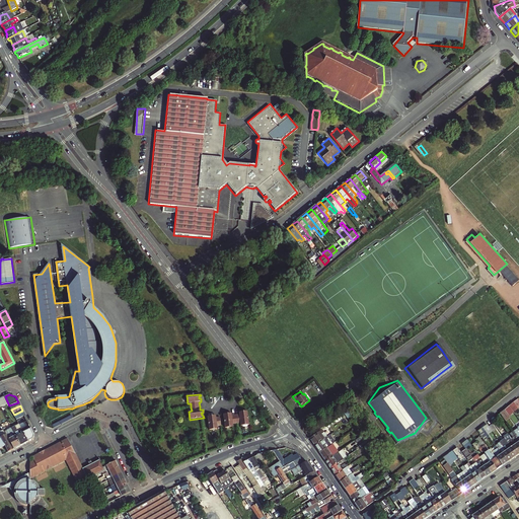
[(16,420),(19,419),(24,416),(22,411),(14,415),(16,420)]
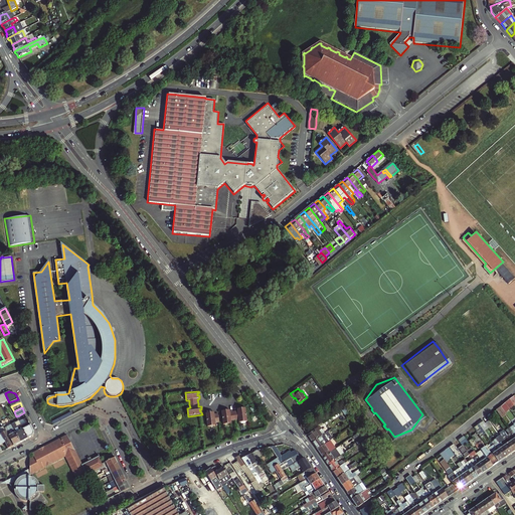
[(224,411),(222,412),(224,425),(232,424),(231,421),(235,421),(239,420),(240,423),(248,422),(246,408),(244,409),(243,410),(241,411),(241,409),(238,409),(238,412),(234,412),(230,412),(230,411),(227,411),(227,412),(225,413),(224,411)]
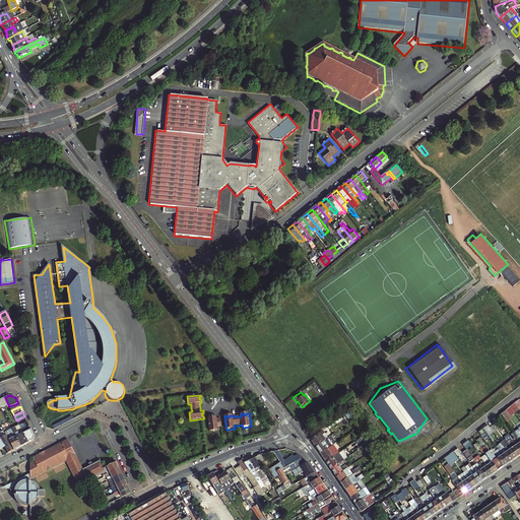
[(502,416),(509,426),(514,421),(507,412),(502,416)]
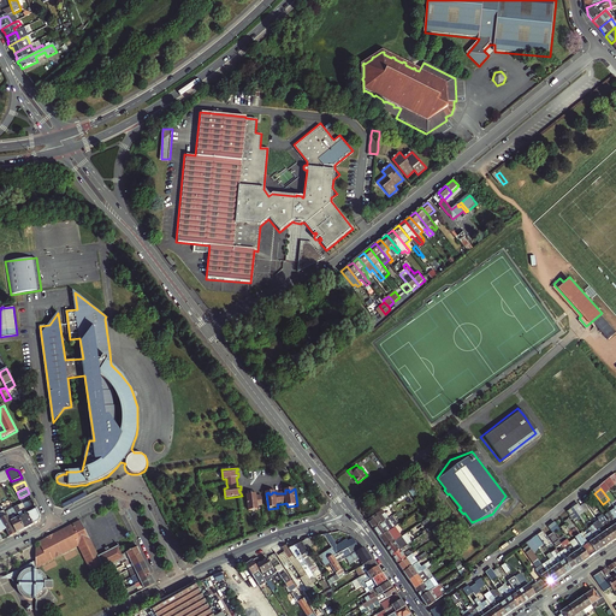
[(64,504),(65,508),(88,497),(86,493),(64,504)]
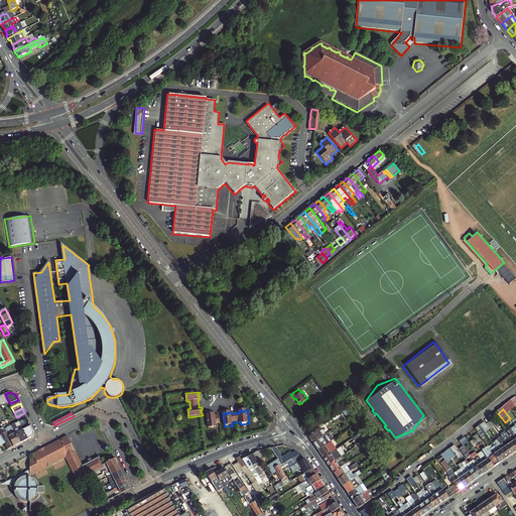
[(216,413),(212,414),(213,415),(210,416),(209,414),(207,414),(209,428),(217,427),(217,424),(221,424),(220,415),(216,415),(216,413)]
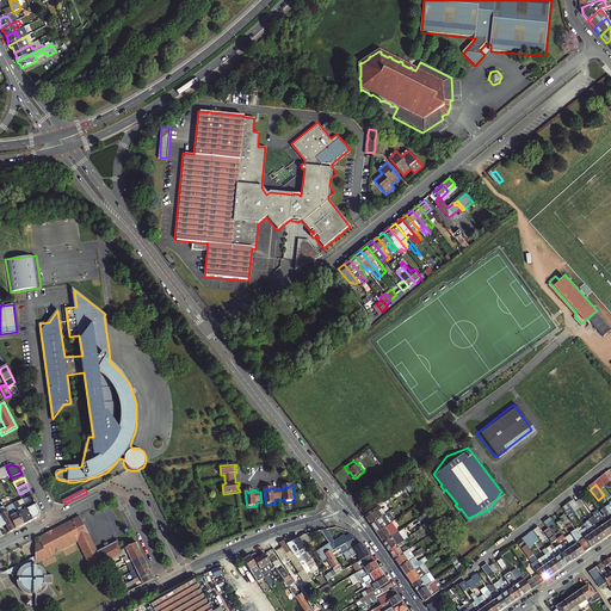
[(32,520),(39,517),(41,513),(32,497),(26,500),(23,501),(25,506),(32,520)]
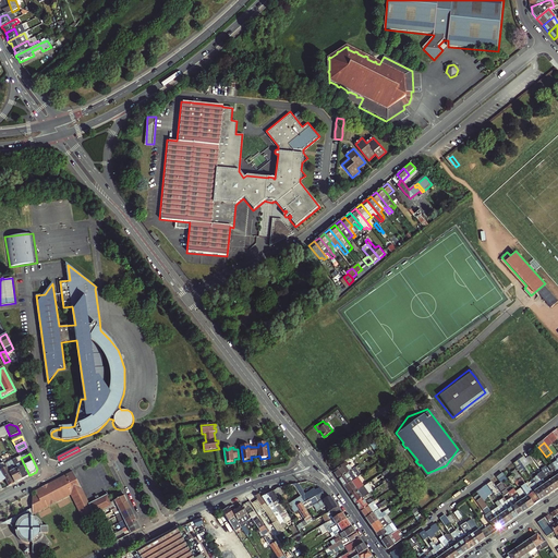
[(519,460),(523,466),(528,463),(523,457),(519,460)]
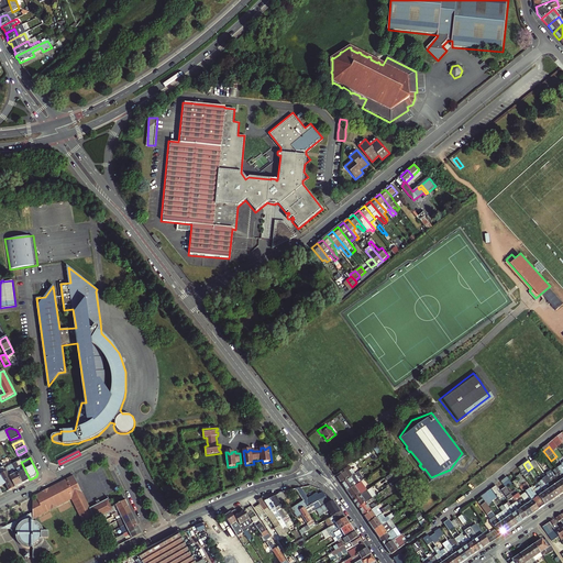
[(17,462),(13,464),(23,484),(30,479),(23,466),(20,468),(17,462)]
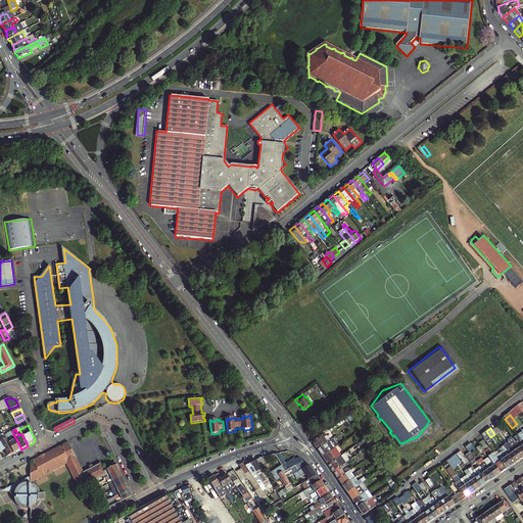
[(21,449),(12,431),(5,435),(6,438),(14,453),(21,449)]
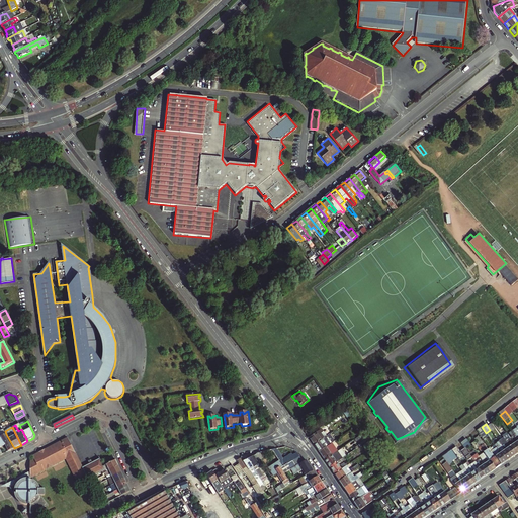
[(486,433),(482,427),(478,431),(482,436),(486,433)]
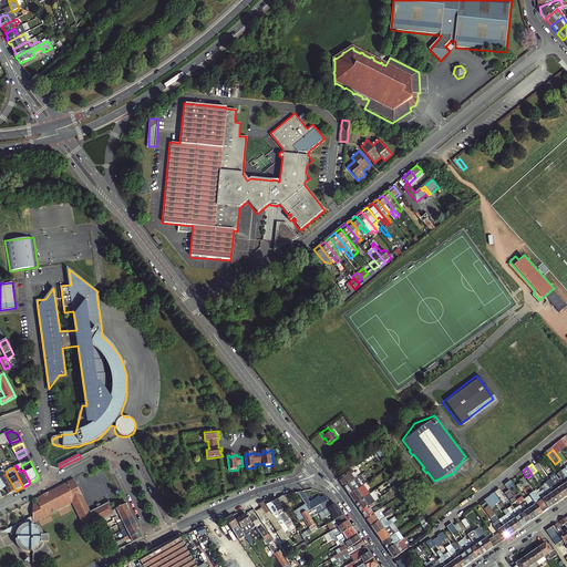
[(344,487),(359,477),(352,470),(339,478),(344,487)]
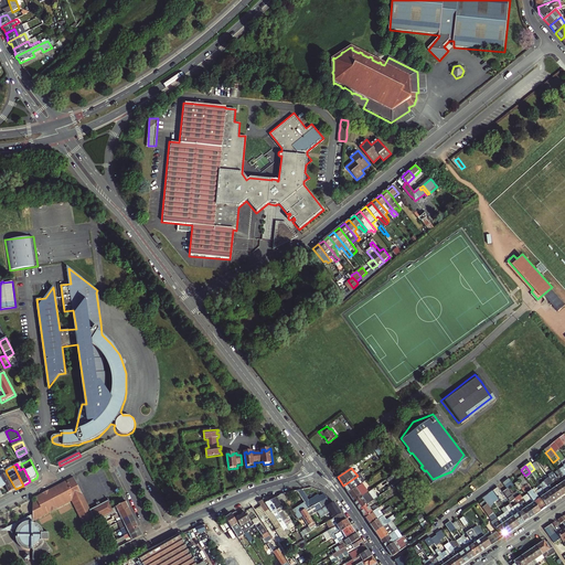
[(558,477),(556,478),(564,490),(564,479),(558,470),(555,472),(558,477)]
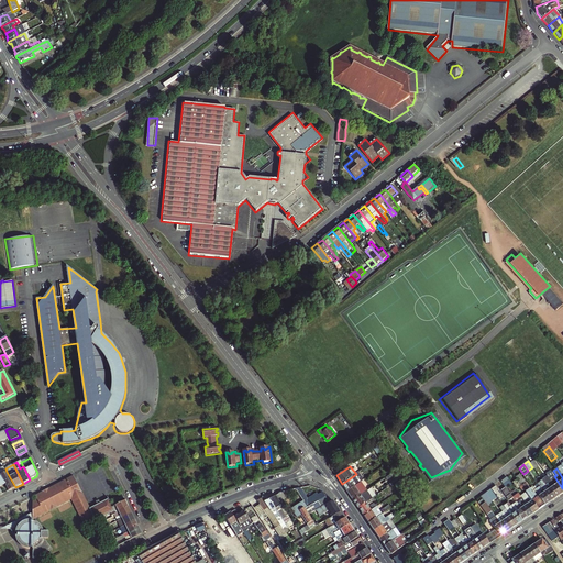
[(6,483),(9,490),(15,487),(7,472),(1,474),(6,483)]
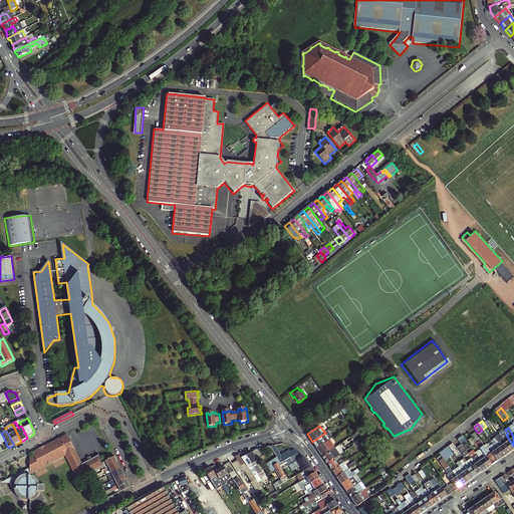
[(327,431),(325,433),(312,442),(316,449),(329,440),(332,438),(327,431)]
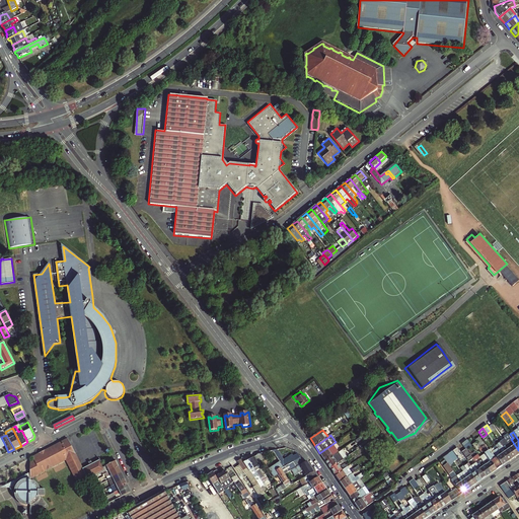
[(369,442),(364,435),(356,441),(361,448),(369,442)]
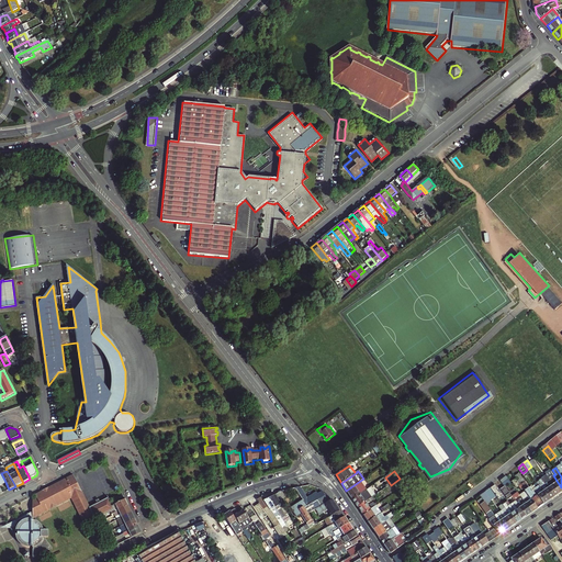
[(549,479),(560,494),(561,492),(561,487),(553,475),(551,472),(548,474),(550,478),(549,479)]
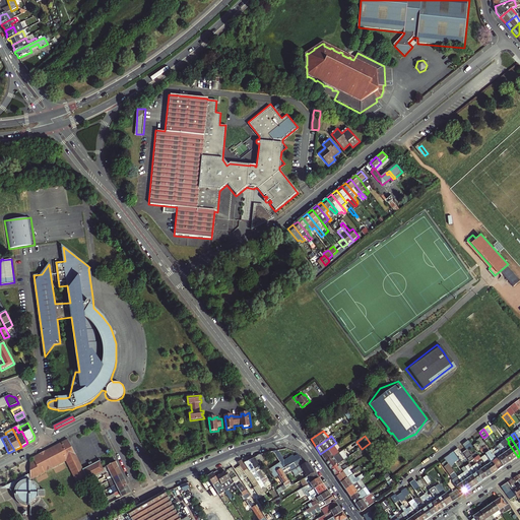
[(504,467),(492,451),(492,450),(490,451),(480,438),(476,441),(478,443),(484,452),(486,455),(498,471),(504,467)]
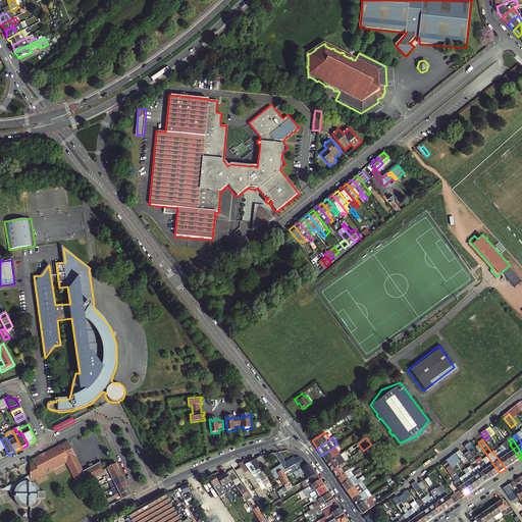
[(71,463),(83,485),(97,478),(101,476),(107,473),(105,470),(101,463),(94,466),(93,464),(90,465),(91,468),(84,471),(68,441),(61,445),(46,453),(52,465),(68,457),(71,463)]
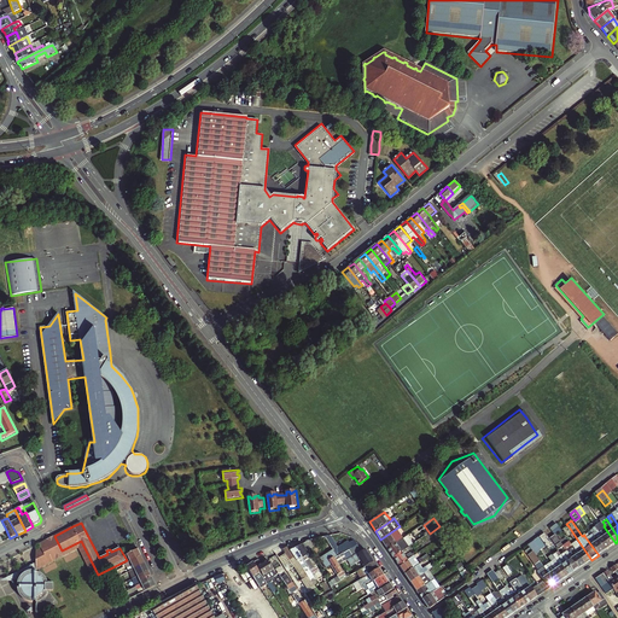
[(563,531),(557,524),(551,529),(555,535),(555,536),(563,531)]
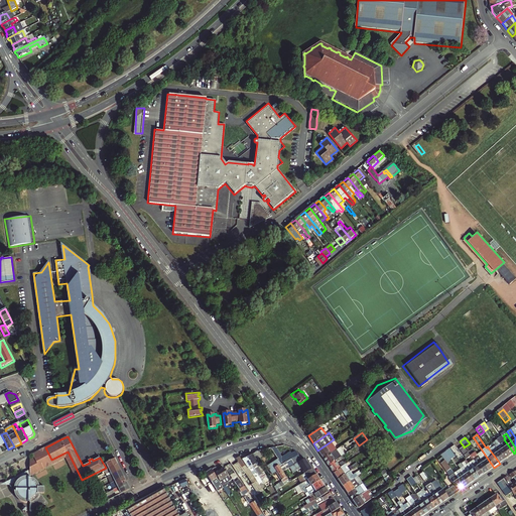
[(499,443),(509,457),(514,454),(504,439),(502,437),(499,439),(501,441),(499,443)]
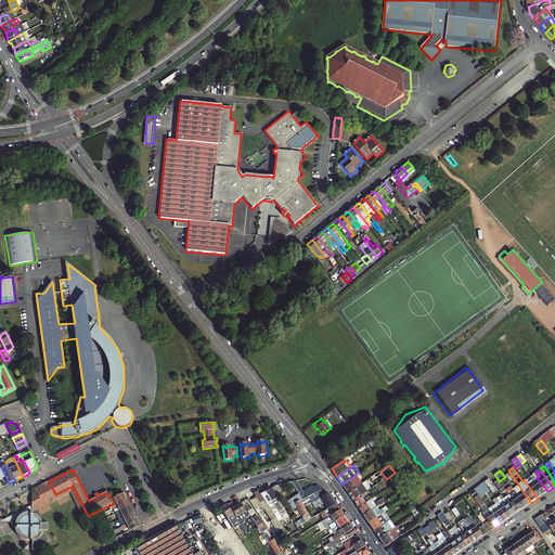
[(517,482),(511,473),(506,476),(511,481),(513,480),(515,483),(517,482)]
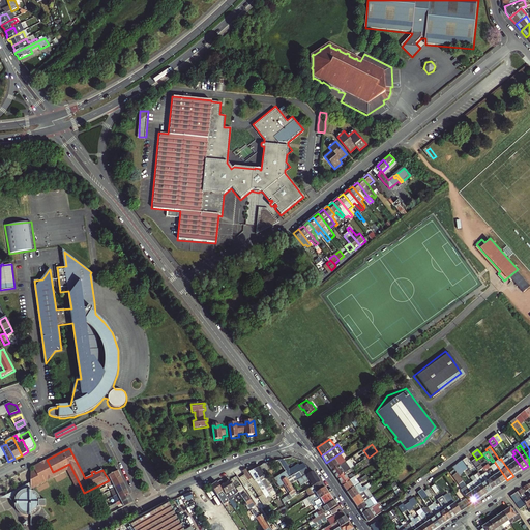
[(508,459),(518,473),(523,469),(512,455),(510,451),(507,453),(510,458),(508,459)]
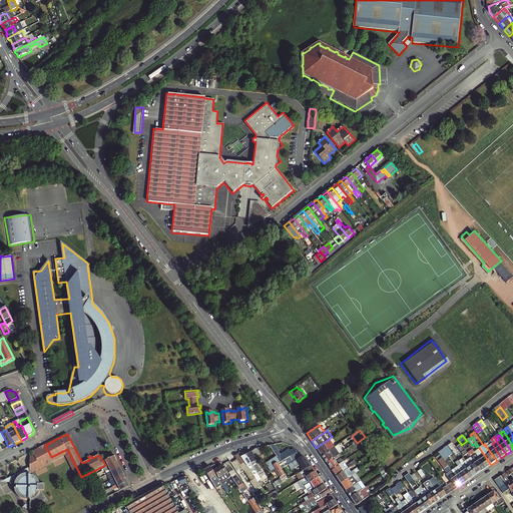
[(334,447),(329,439),(316,448),(322,456),(334,447)]
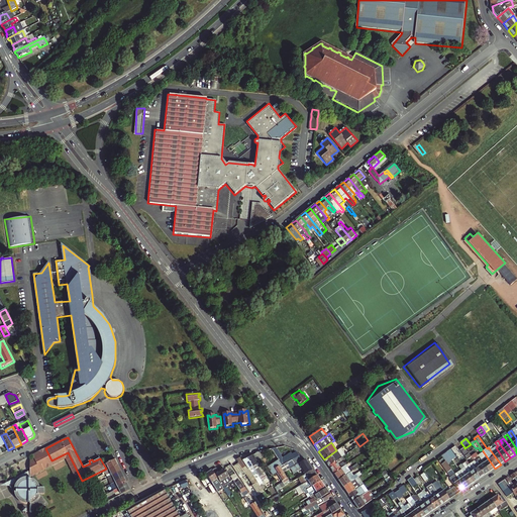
[(494,444),(489,448),(501,464),(505,461),(496,447),(494,444)]
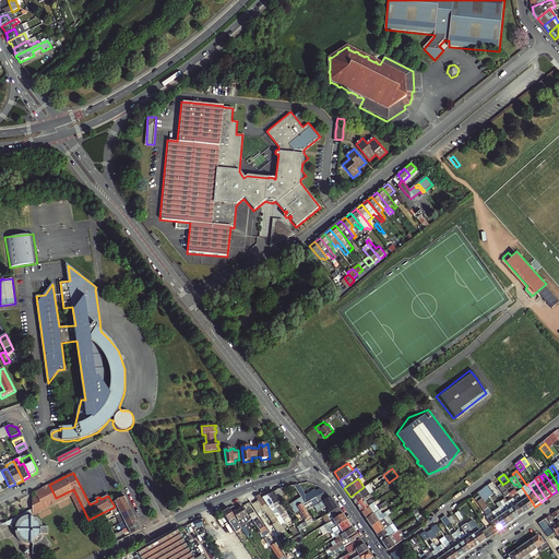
[(496,497),(501,494),(492,482),(488,486),(496,497)]
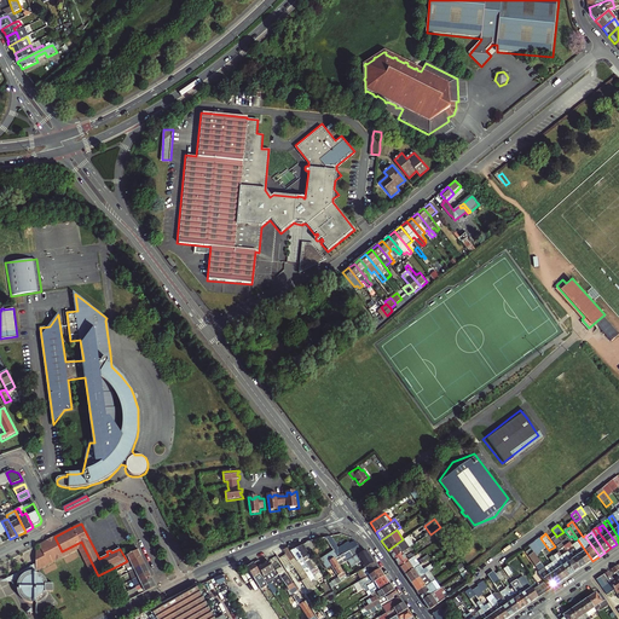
[(394,559),(410,548),(415,544),(409,536),(403,539),(388,550),(394,559)]
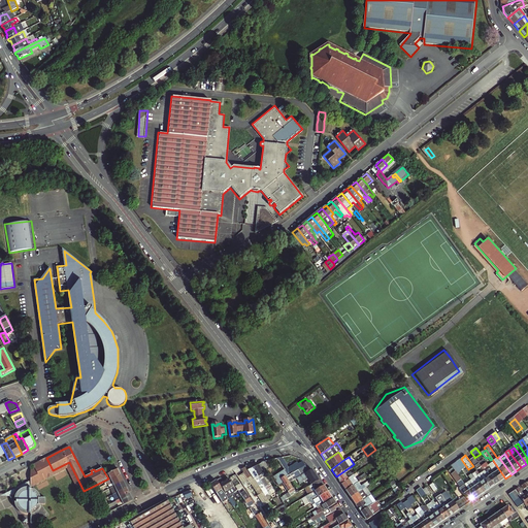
[(479,469),(482,467),(474,458),(474,457),(471,459),(479,469)]
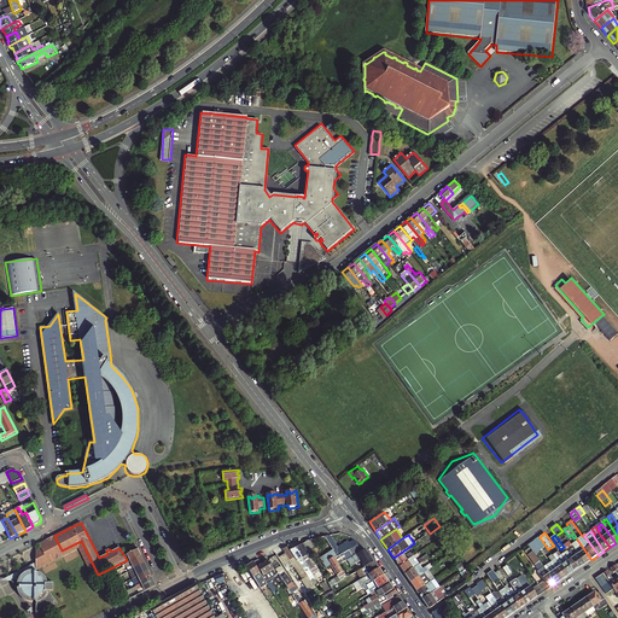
[(36,564),(62,551),(54,536),(53,540),(48,540),(39,544),(40,548),(35,551),(36,560),(36,564)]
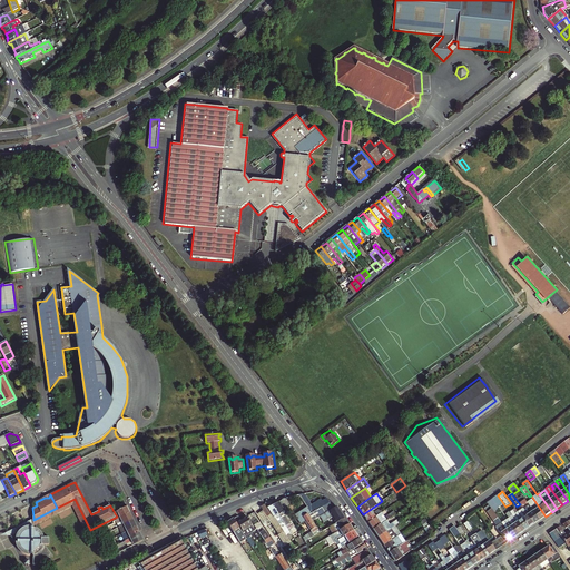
[(312,513),(330,503),(327,499),(323,501),(322,500),(315,504),(314,503),(313,505),(305,494),(301,495),(312,513)]
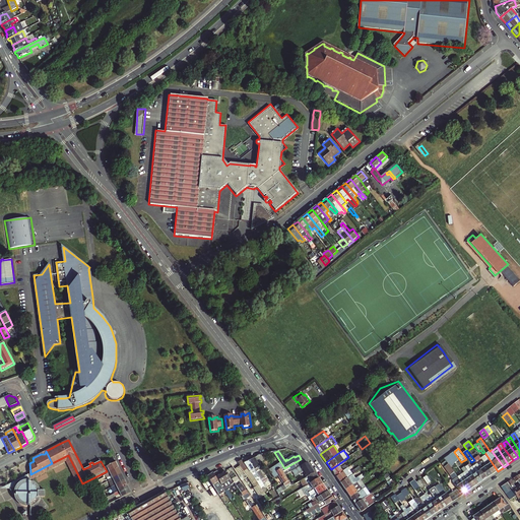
[(274,452),(270,453),(281,470),(282,469),(284,468),(274,452)]
